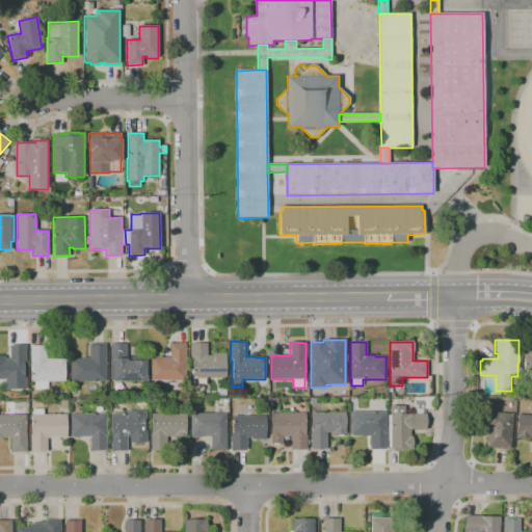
[(151,380),(151,357),(169,357),(169,343),(186,343),(186,380),(151,380)]
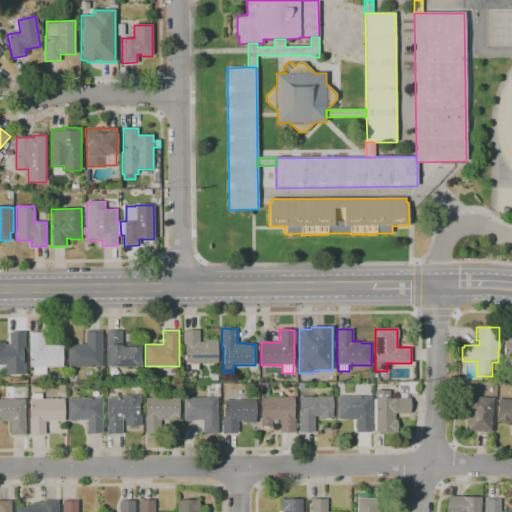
[(217,363),(185,363),(185,348),(184,348),(184,330),(199,330),(199,342),(204,342),(204,340),(218,340),(217,363)]
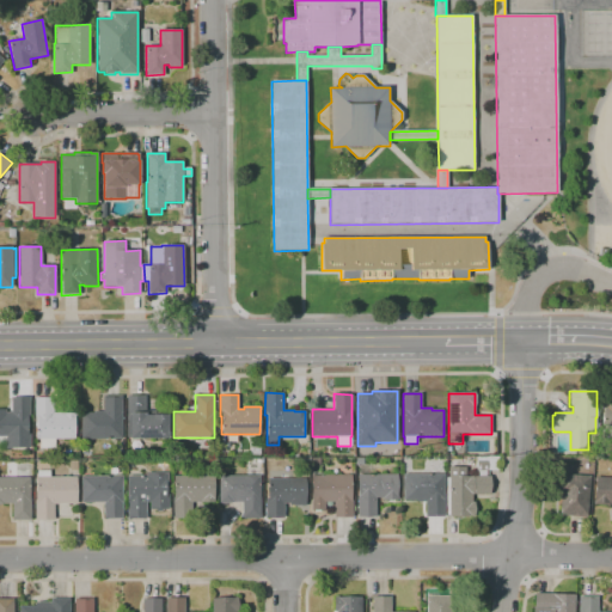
[(81,440),(81,412),(93,412),(93,411),(103,411),(103,396),(122,396),(122,439),(81,440)]
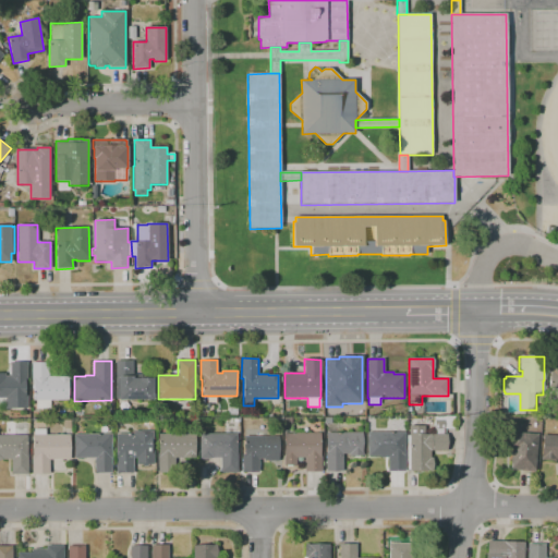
[(118,400),(118,399),(117,399),(117,398),(116,361),(133,361),(133,374),(142,374),(142,378),(153,378),(153,399),(153,400),(118,400)]
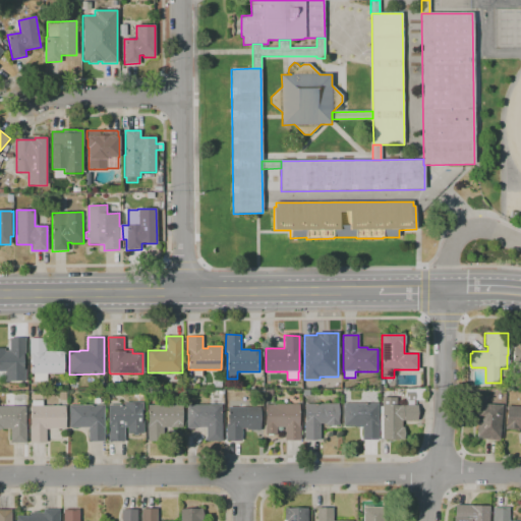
[(520,337),(513,337),(512,362),(520,362),(520,337)]
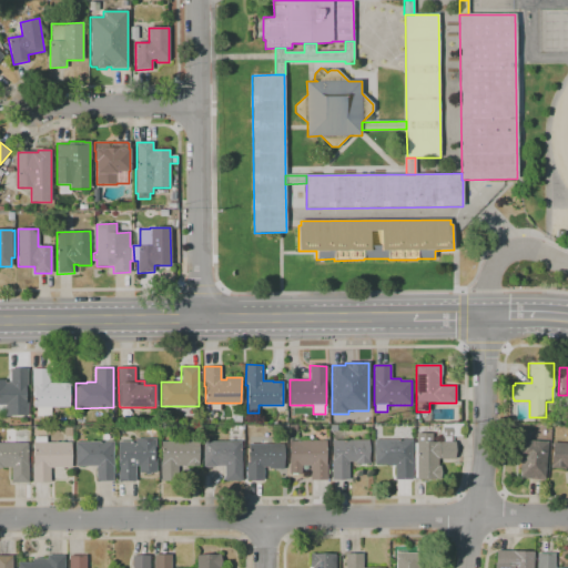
[(6,416),(6,405),(0,405),(0,381),(6,381),(6,383),(10,383),(10,368),(28,368),(28,386),(26,386),(26,403),(28,403),(28,416),(6,416)]
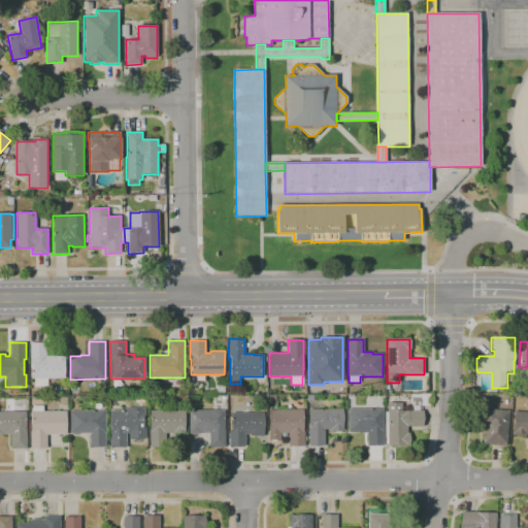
[(34,388),(34,378),(32,378),(32,359),(30,359),(30,342),(45,342),(45,356),(66,356),(66,359),(65,359),(65,378),(47,378),(47,388),(34,388)]
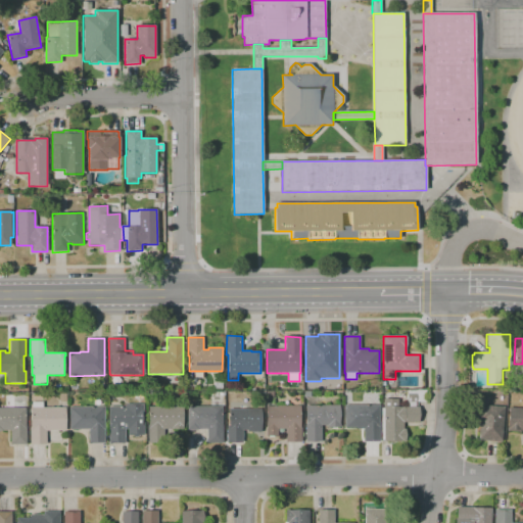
[(223,389),(215,389),(215,381),(222,381),(223,389)]
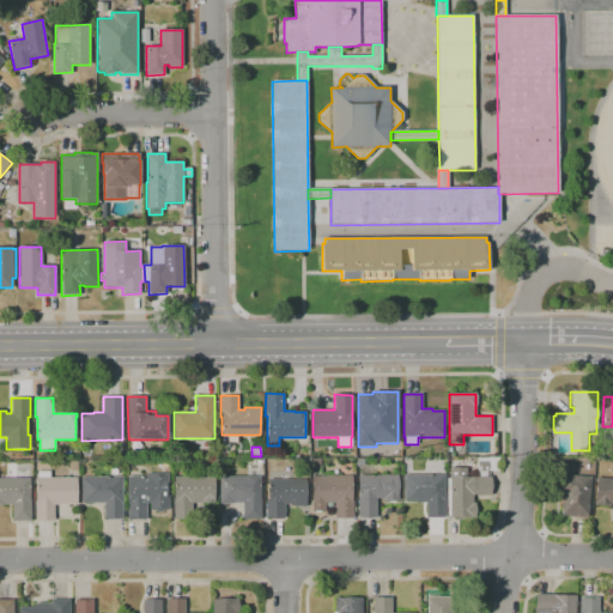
[(475,517),(450,519),(450,516),(448,516),(447,479),(449,479),(449,468),(466,468),(466,477),(480,477),(480,472),(477,472),(477,462),(478,462),(478,459),(489,457),(499,457),(499,471),(487,472),(487,477),(491,477),(491,496),(473,496),(473,503),(475,503),(475,517)]
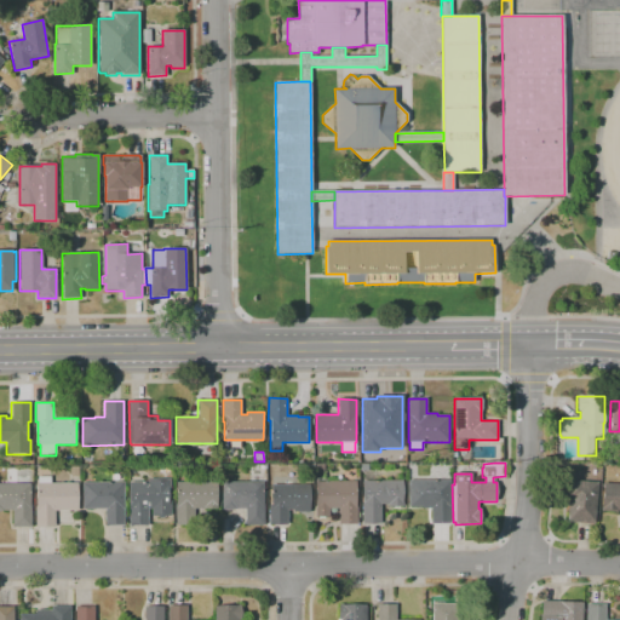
[(55,527),(35,527),(35,507),(36,507),(36,483),(38,483),(38,477),(51,477),(51,483),(78,483),(78,511),(55,511),(55,527)]
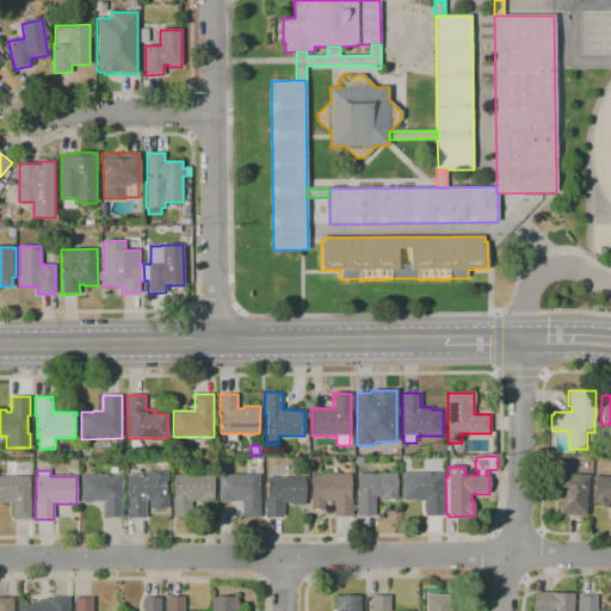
[(146,518),(128,518),(127,475),(147,475),(147,473),(168,471),(168,508),(162,508),(162,510),(156,510),(156,508),(150,508),(150,501),(146,501),(146,518)]
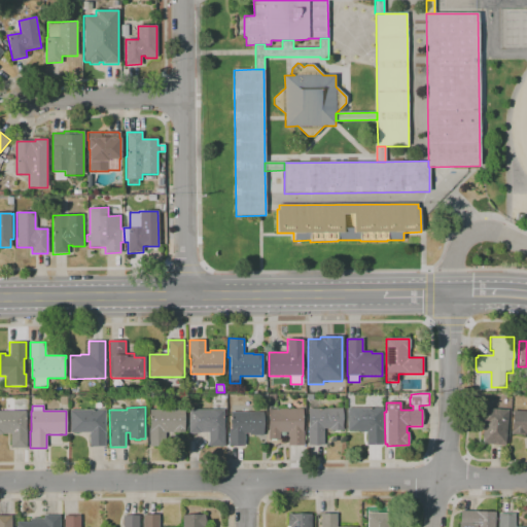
[(382,445),(367,445),(366,431),(359,431),(359,430),(348,430),(347,409),(383,408),(383,430),(382,430),(382,445)]
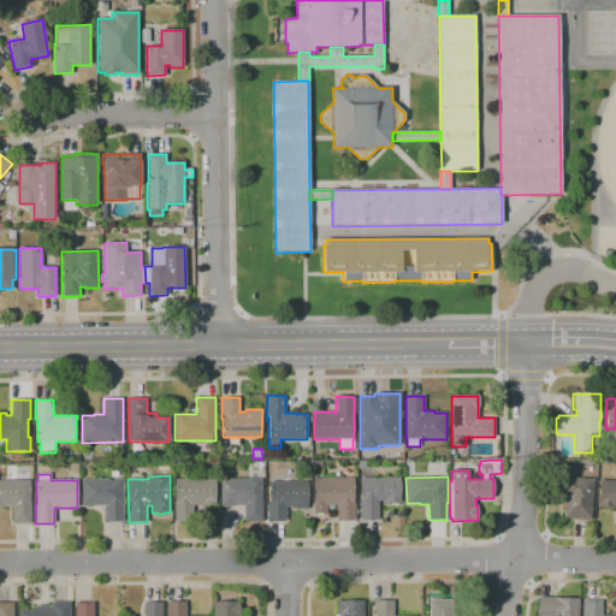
[(591,521),(569,520),(569,516),(563,516),(564,497),(560,497),(561,477),(593,479),(591,521)]
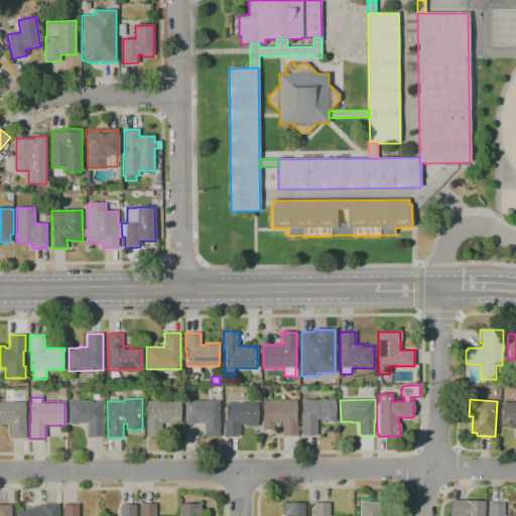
[(282,436),(282,423),(274,423),(274,430),(262,430),(262,422),(263,422),(263,400),(296,400),(297,435),(282,436)]
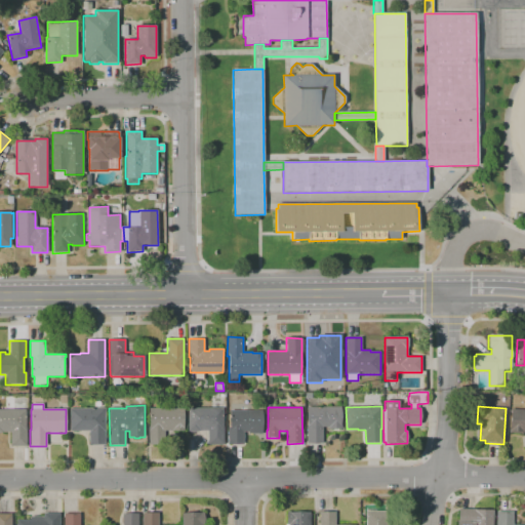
[(323,443),(307,444),(307,426),(308,426),(308,407),(341,407),(341,429),(328,429),(328,427),(323,427),(323,443)]
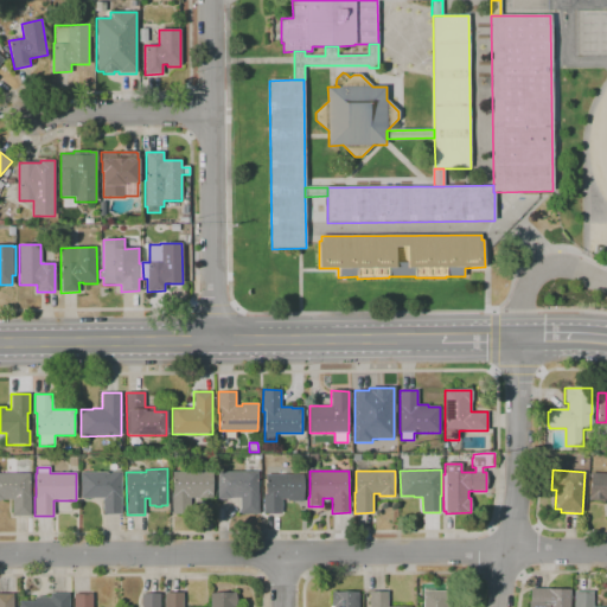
[(103,515),(103,498),(82,498),(81,472),(121,472),(122,515),(103,515)]
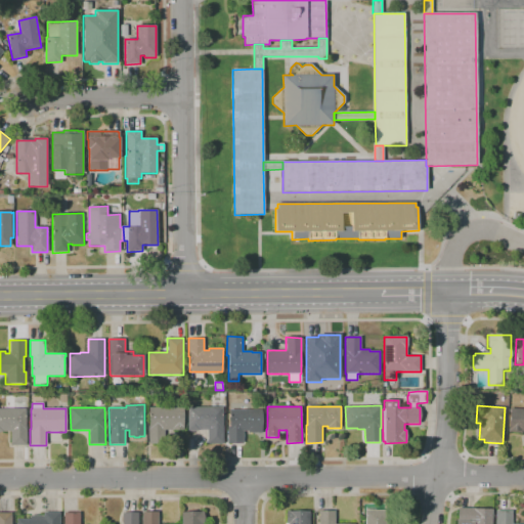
[(148,444),(148,426),(149,426),(148,407),(183,407),(183,430),(165,430),(165,444),(148,444)]
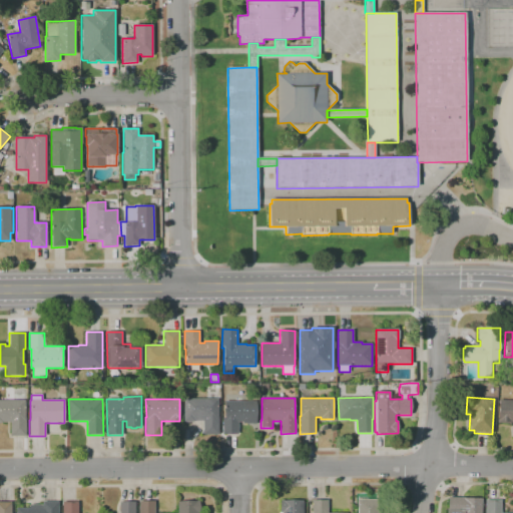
[(218,435),(202,435),(202,421),(195,421),(195,422),(183,422),(183,399),(217,399),(218,417),(218,435)]
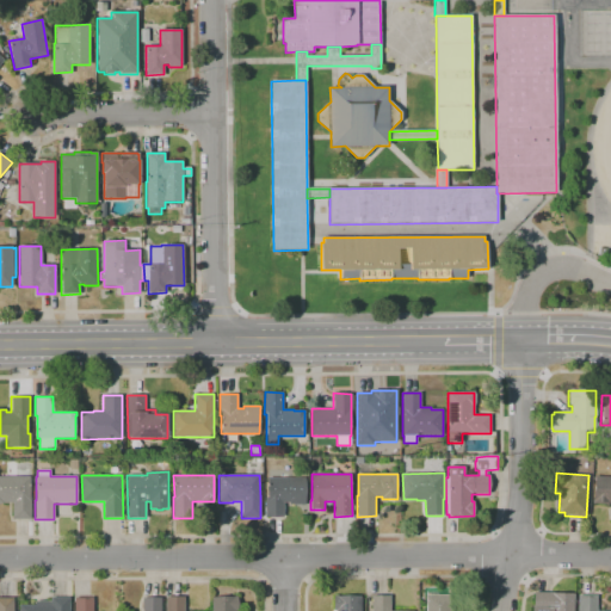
[(13,519),(13,504),(0,504),(0,476),(30,476),(31,519),(13,519)]
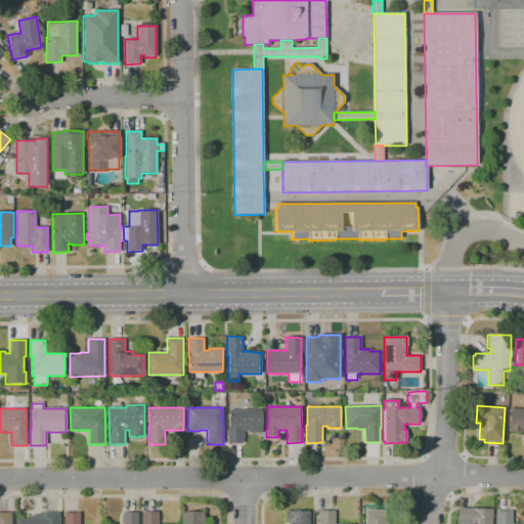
[(523,432),(522,432),(522,433),(508,432),(508,430),(510,408),(523,409),(523,432)]
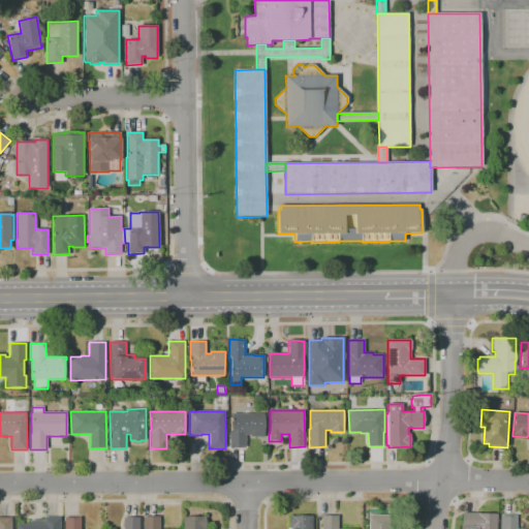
[(229,447),(229,431),(231,431),(231,413),(265,413),(265,437),(250,437),(250,435),(246,435),(246,447),(229,447)]
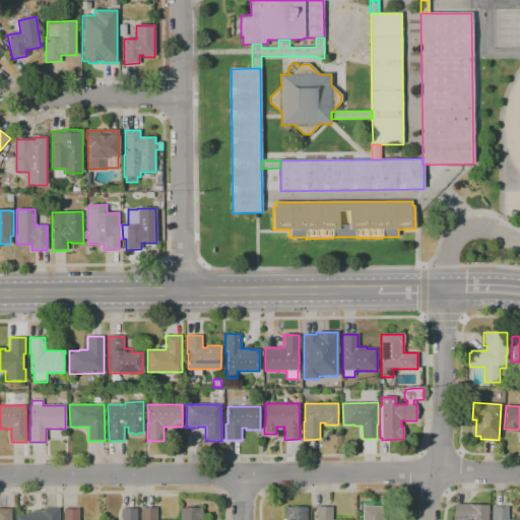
[(488,519),(452,519),(452,517),(454,517),(455,504),(470,504),(470,505),(489,505),(488,519)]
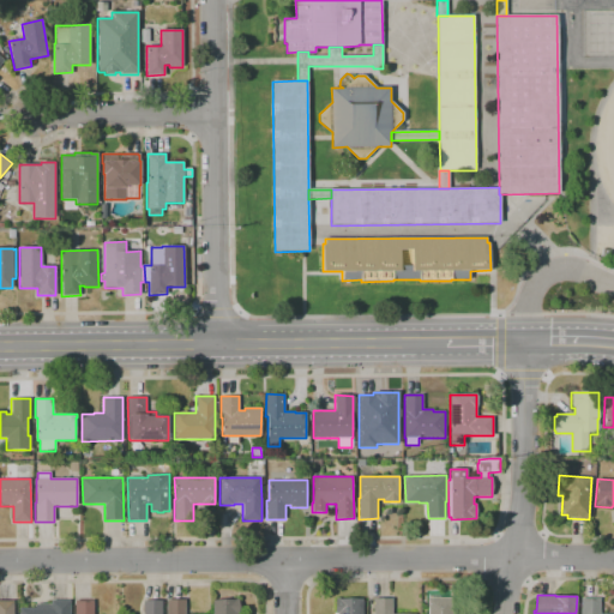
[(338,613),(336,613),(336,597),(343,597),(343,600),(363,600),(363,613),(338,613)]
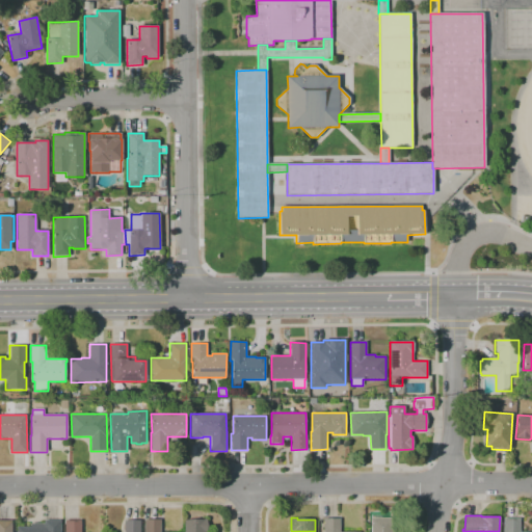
[(371,531),(371,517),(394,517),(394,531),(371,531)]
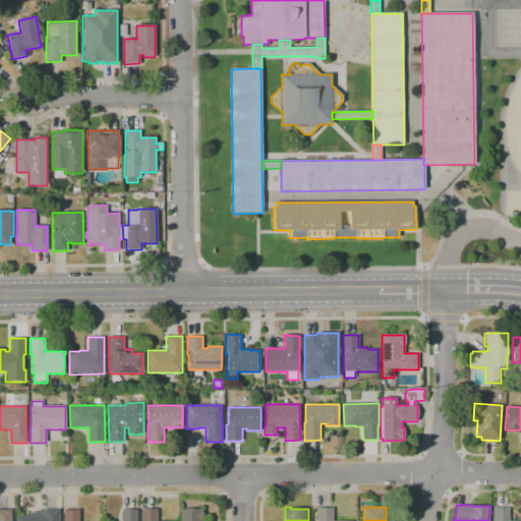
[(494,520),(494,507),(509,507),(509,520),(494,520)]
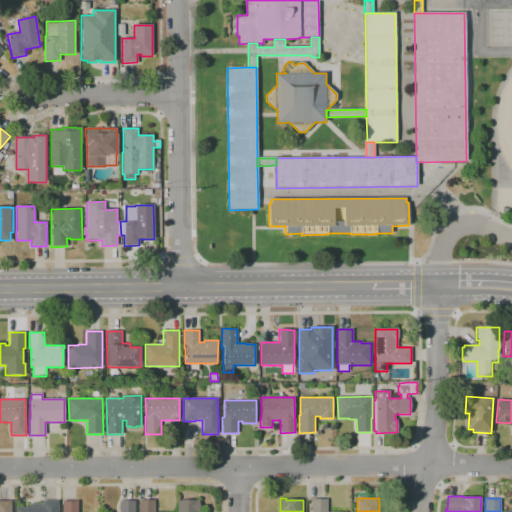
[(312,511),(312,499),(327,499),(327,511),(312,511)]
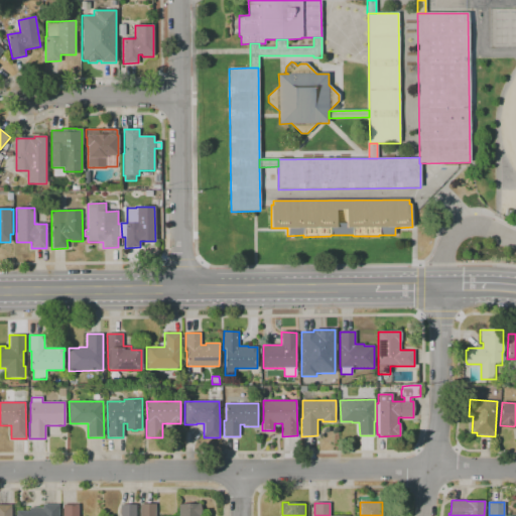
[(16,515),(16,511),(29,511),(29,508),(42,507),(42,504),(58,504),(58,515),(16,515)]
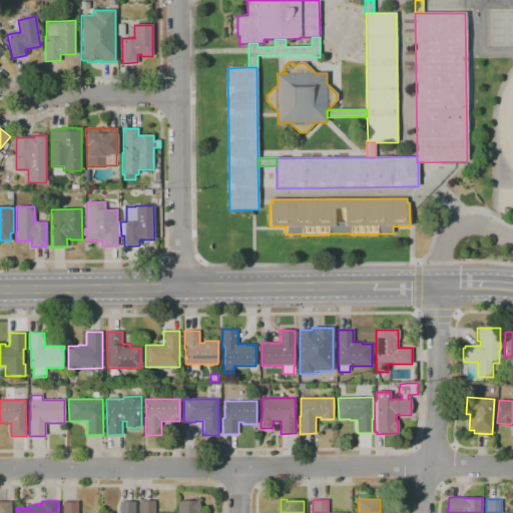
[(63,512),(63,502),(78,501),(78,512),(63,512)]
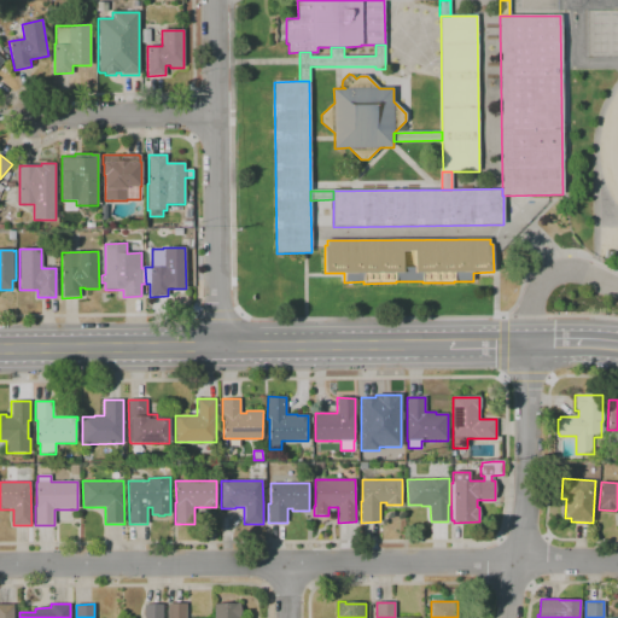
[(168,617),(168,604),(186,604),(186,617),(168,617)]
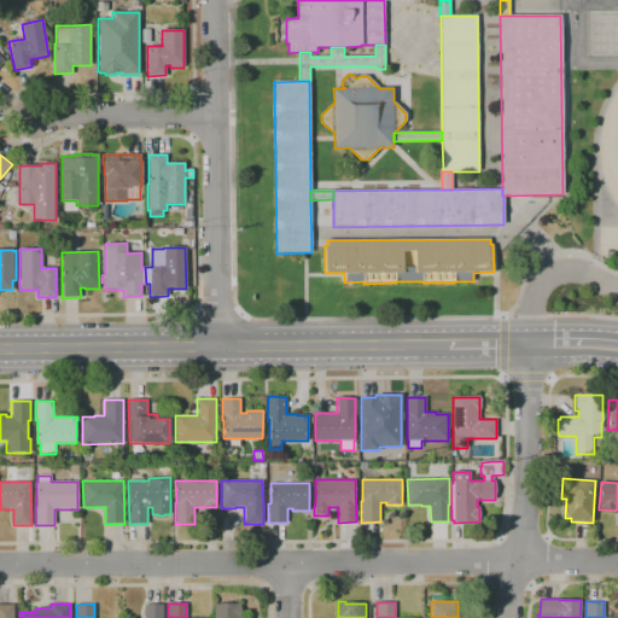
[(214,617),(214,604),(245,604),(245,616),(238,616),(238,617),(214,617)]
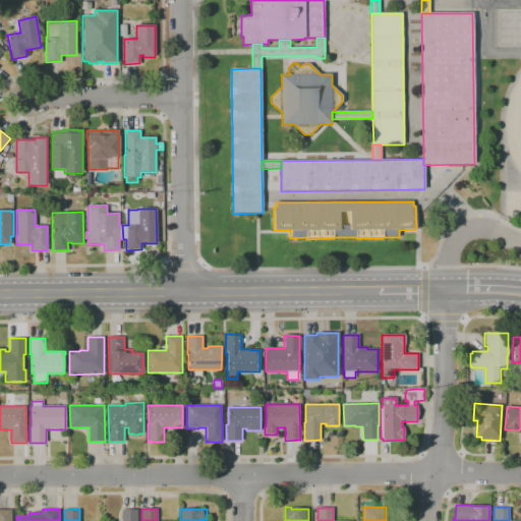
[(0,520),(0,510),(11,510),(11,520),(0,520)]
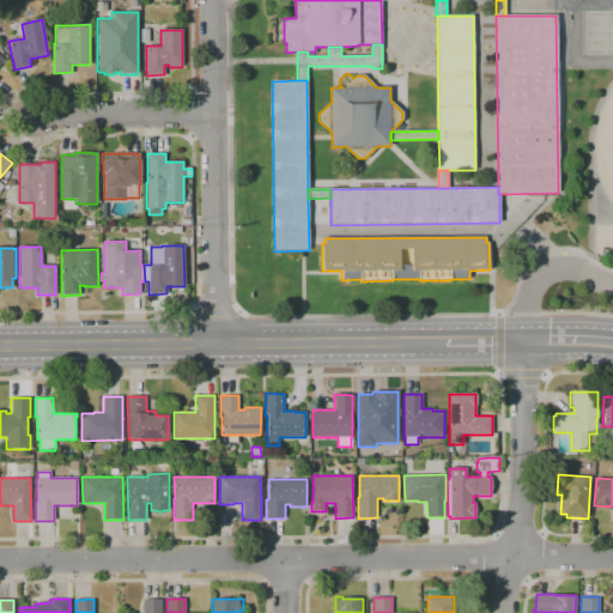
[(162,612),(144,612),(144,600),(162,600),(162,612)]
